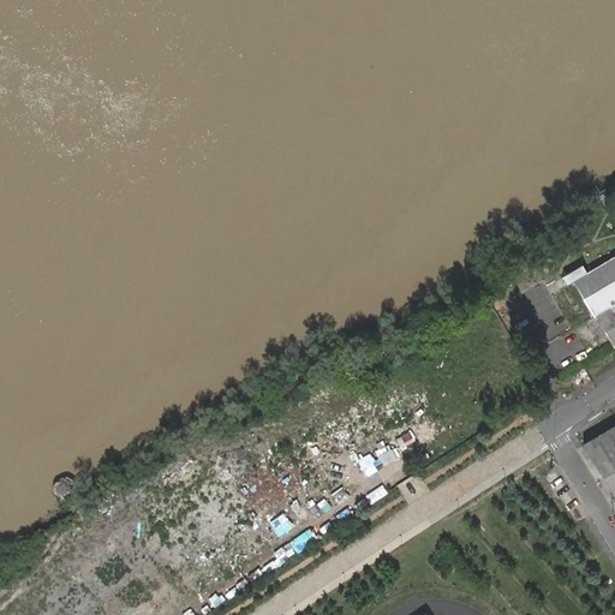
[(604,329),(614,347),(614,346),(614,257),(573,282),(595,317),(596,316),(604,329)]
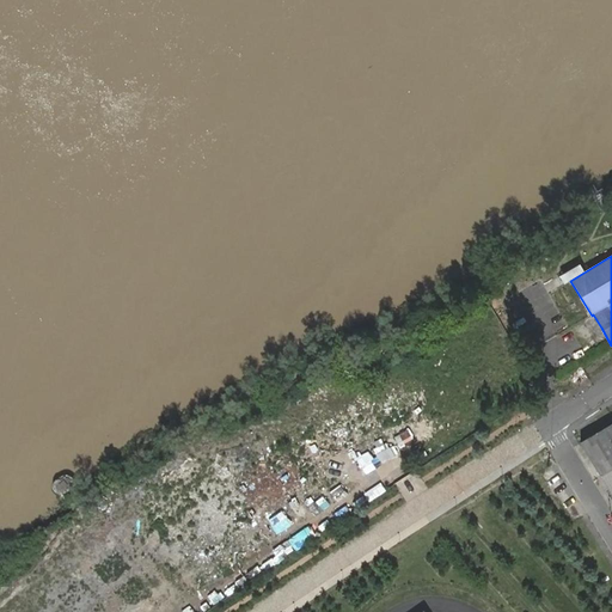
[(611,422),(580,442),(611,494),(611,422)]
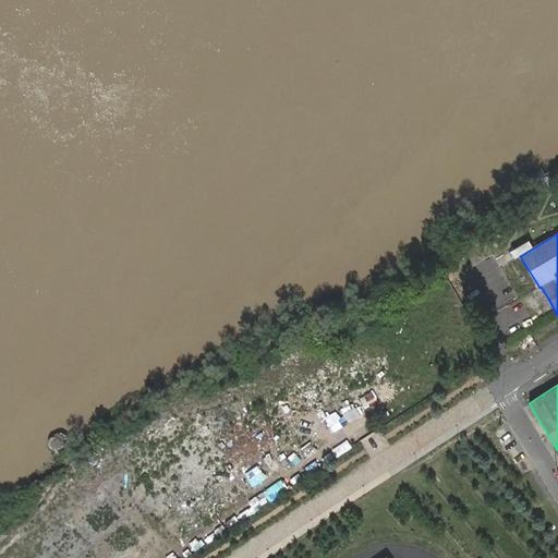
[(204,419),(120,473),(155,528),(286,443),(264,410),(218,439),(204,419)]
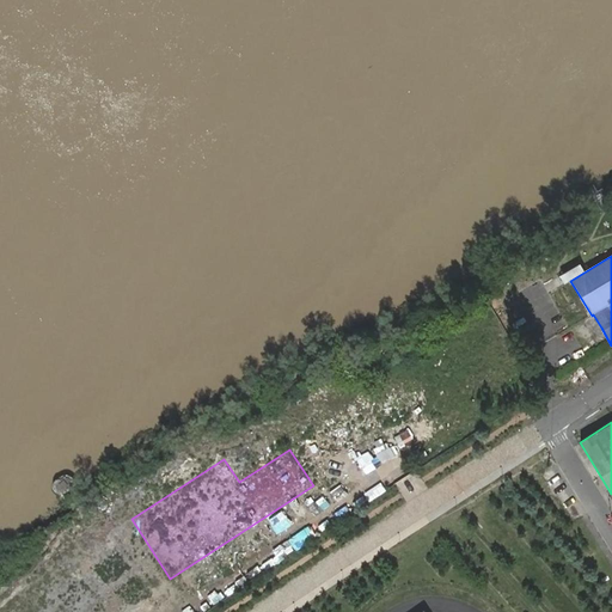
[(56,493),(59,494),(62,495),(66,494),(69,491),(72,489),(73,485),(73,481),(72,477),(69,475),(66,472),(61,472),(57,472),(54,475),(51,477),(50,481),(50,484),(51,488),(53,490),(56,493)]
